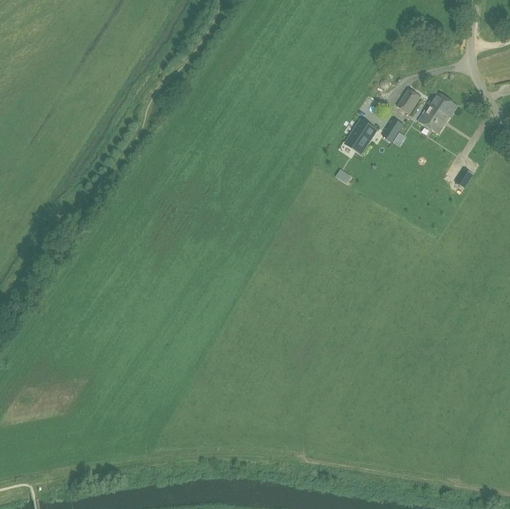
[(381,87),(385,86),(387,84),(388,81),(387,78),(384,76),(381,77),(378,78),(377,81),(378,85),(381,87)]
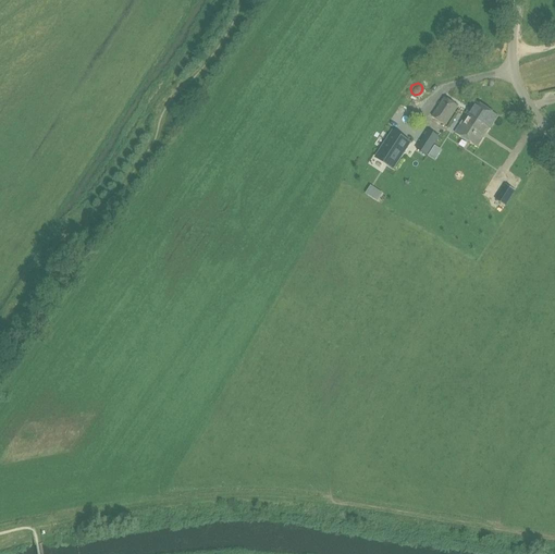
[(443,94),(430,113),(443,123),(457,103),(443,94)]
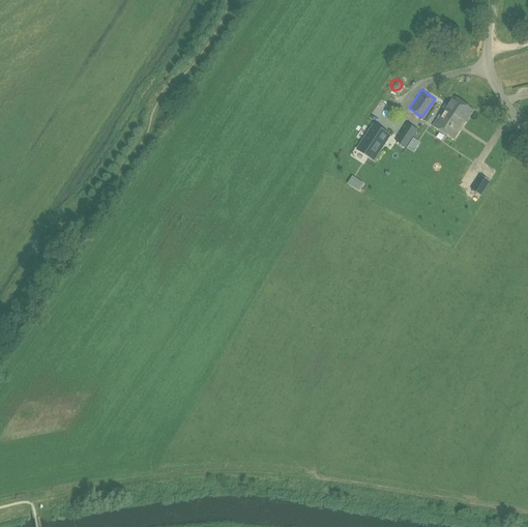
[(464,119),(465,119),(472,108),(448,92),(440,106),(441,106),(452,113),(453,112),(464,119)]
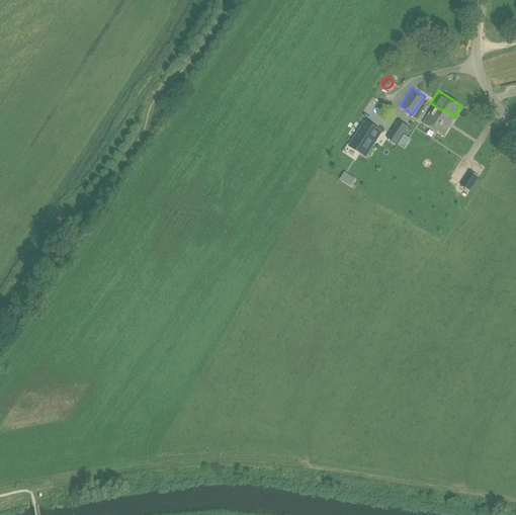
[(441,134),(453,116),(443,109),(442,110),(431,103),(420,120),(441,134)]
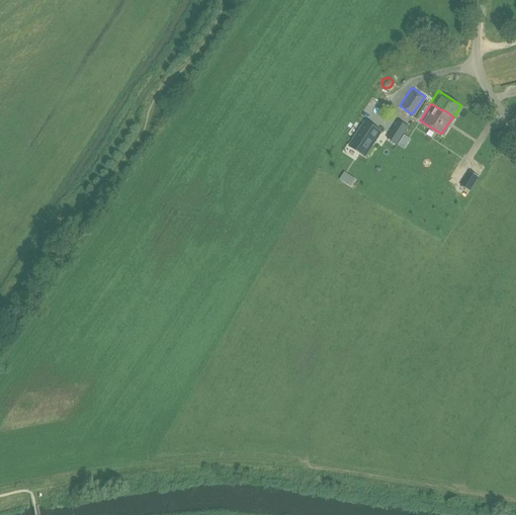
[(395,142),(406,124),(397,117),(384,135),(395,142)]
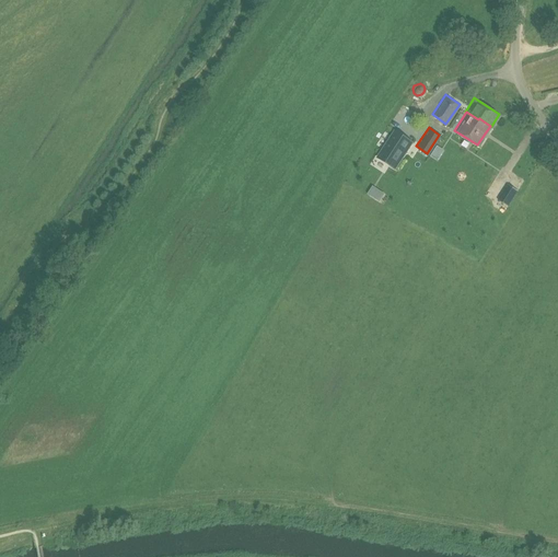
[(410,139),(394,128),(376,154),(393,165),(410,139)]
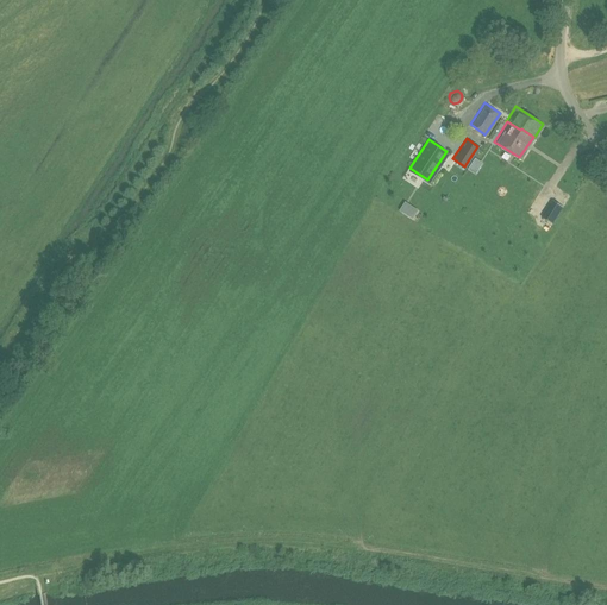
[(545,205),(556,212),(561,205),(550,197),(545,205)]
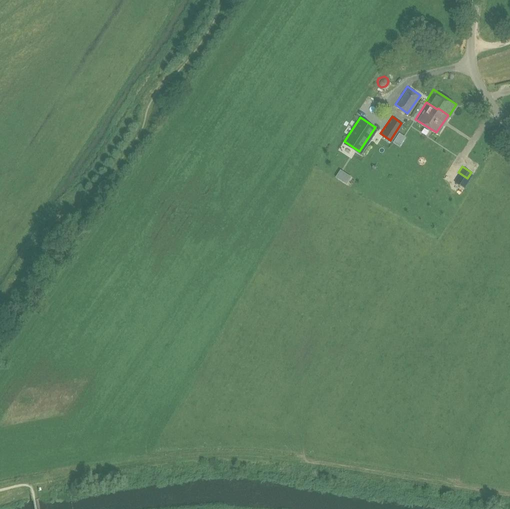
[(350,175),(339,167),(334,175),(345,182),(350,175)]
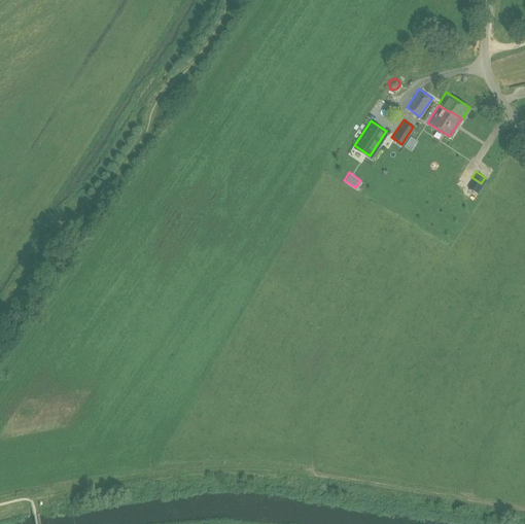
[(471,177),(466,185),(476,191),(481,183),(471,177)]
